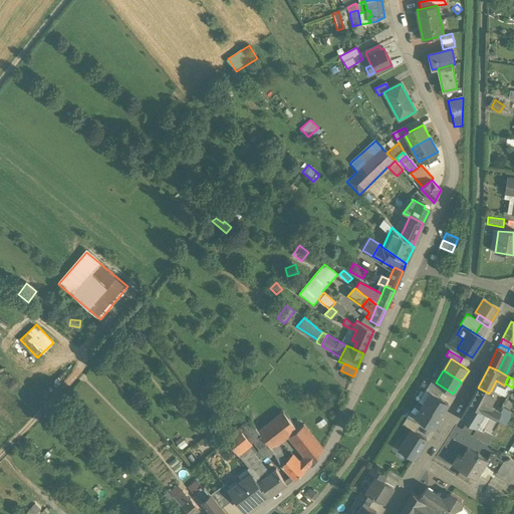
[(433,380),(430,386),(442,394),(445,389),(436,382),(433,380)]
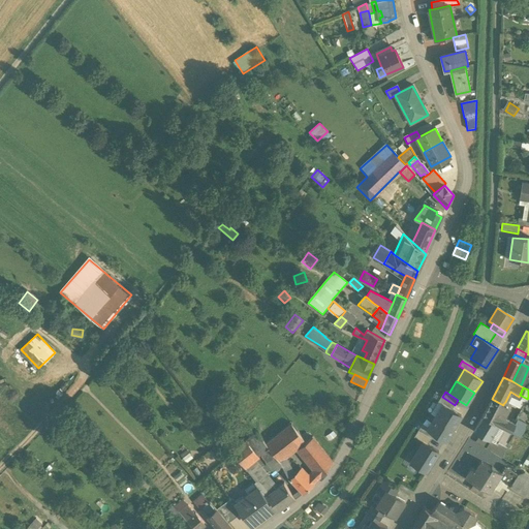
[(519,397),(510,392),(505,402),(517,407),(521,409),(527,399),(520,395),(519,397)]
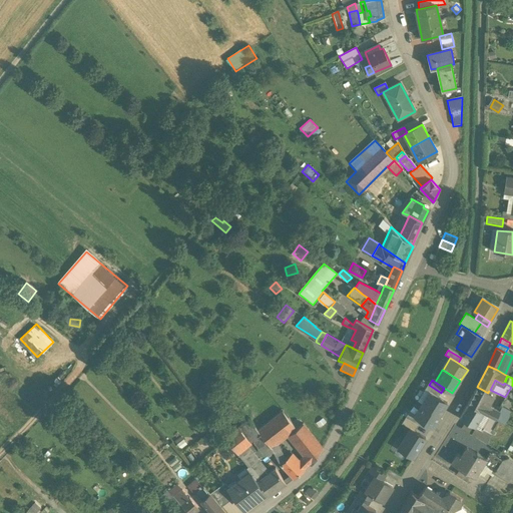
[(431,393),(438,398),(441,393),(429,385),(425,390),(431,393)]
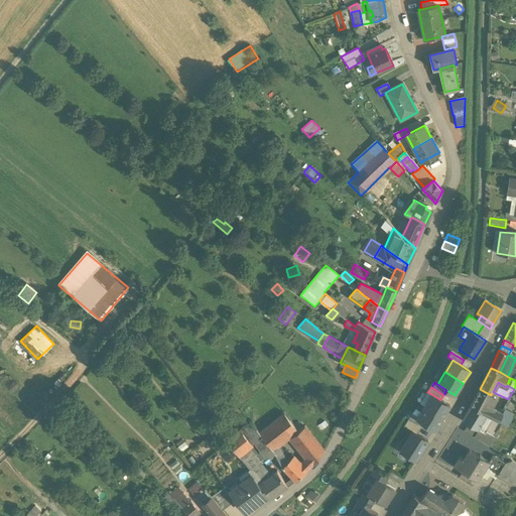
[(491,395),(480,389),(471,406),(487,415),(498,421),(502,414),(501,414),(497,412),(493,409),(491,406),(495,398),(494,395),(491,394),(491,395)]
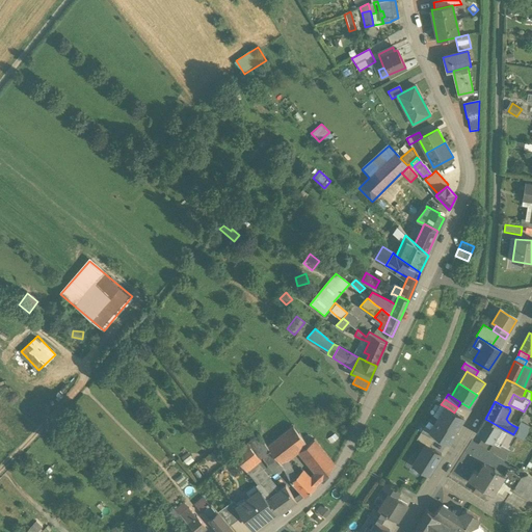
[(512,425),(520,409),(508,404),(506,406),(509,407),(510,410),(506,419),(508,422),(512,425)]
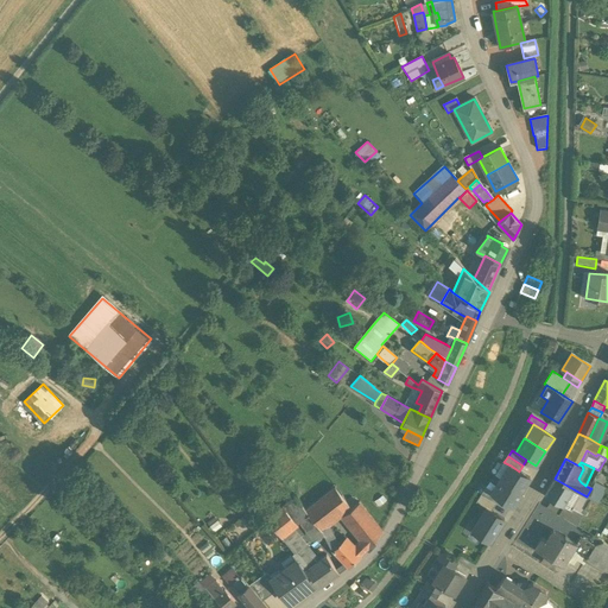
[(501,479),(521,492),(531,479),(519,472),(511,466),(501,479)]
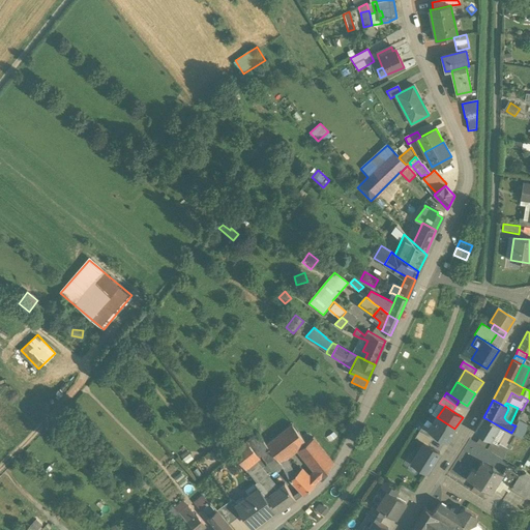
[(529,421),(520,416),(516,425),(511,433),(523,439),(529,425),(529,421)]
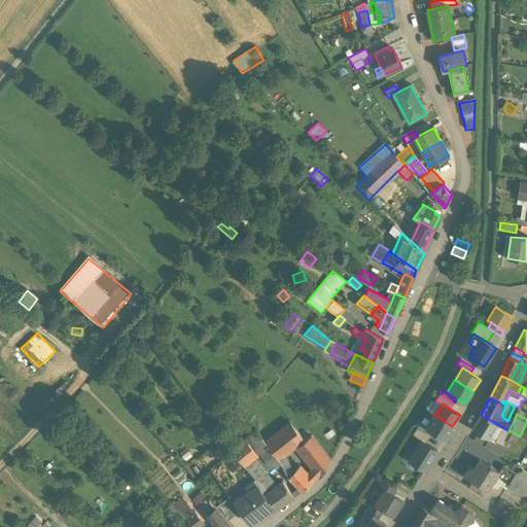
[(434,415),(427,427),(433,431),(445,438),(452,426),(434,415)]
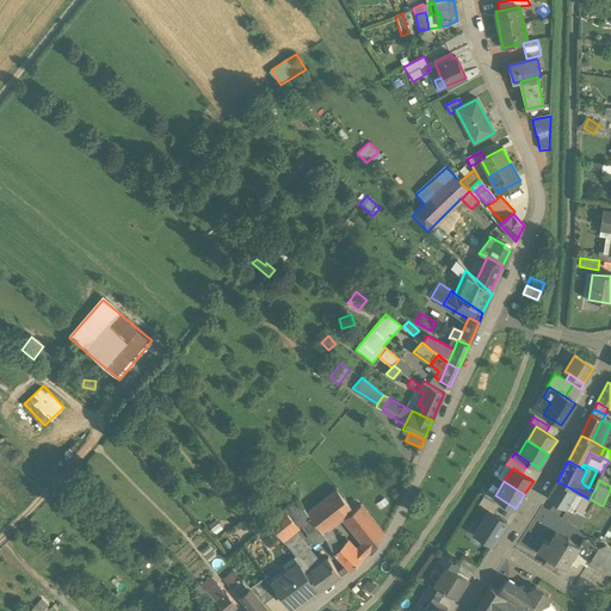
[(576,492),(557,481),(547,498),(555,503),(566,510),(576,492)]
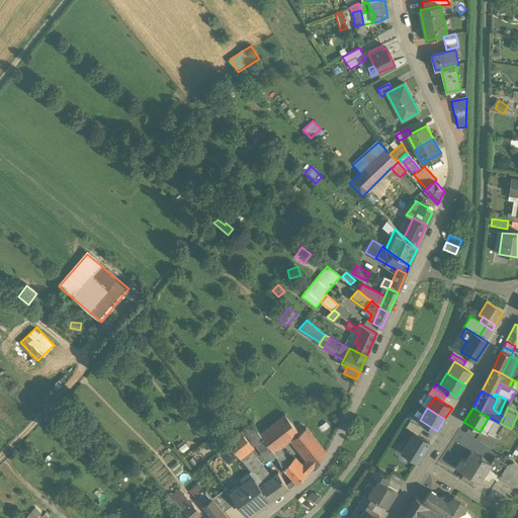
[(285,415),(260,434),(263,437),(271,447),(275,452),(277,456),(283,468),(288,463),(280,449),(279,447),(298,431),(285,415)]
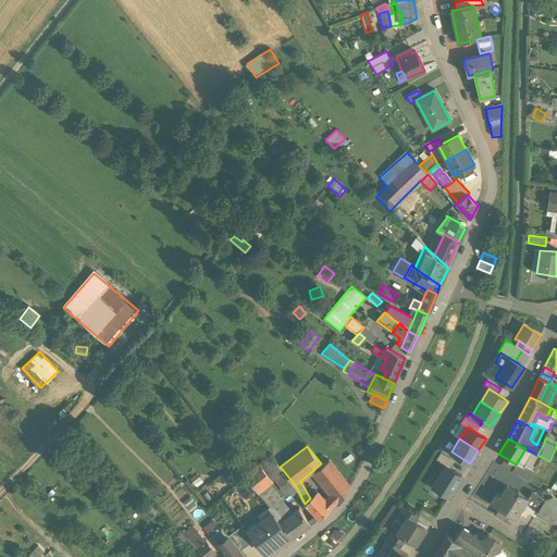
[(445,448),(441,454),(455,462),(458,456),(452,452),(445,448)]
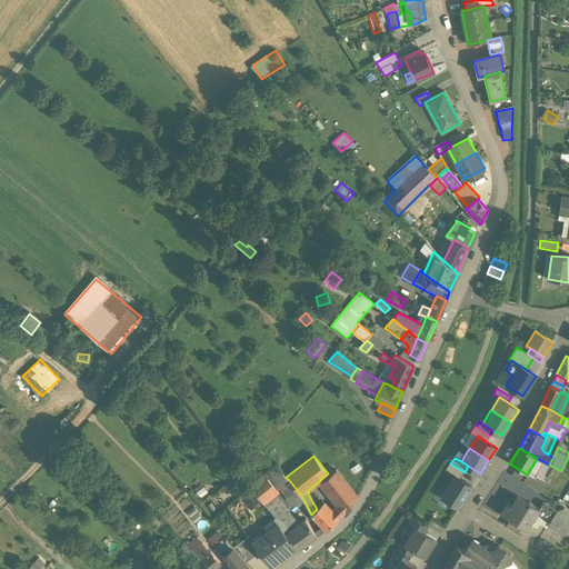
[(456,476),(460,479),(465,472),(450,463),(447,470),(456,476)]
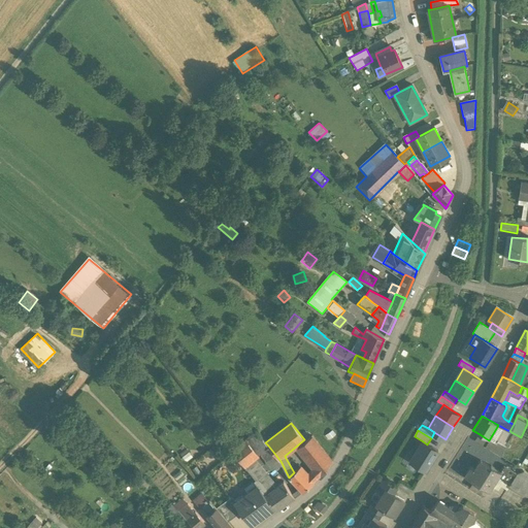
[(256,431),(245,440),(257,455),(268,446),(265,442),(256,431)]
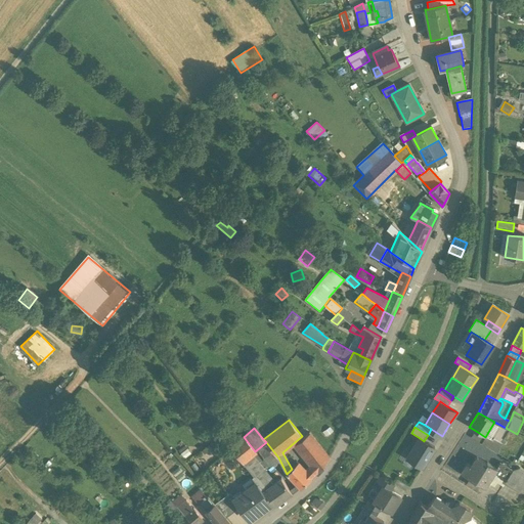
[(330,457),(309,433),(295,444),(311,465),(317,472),(324,465),(330,457)]
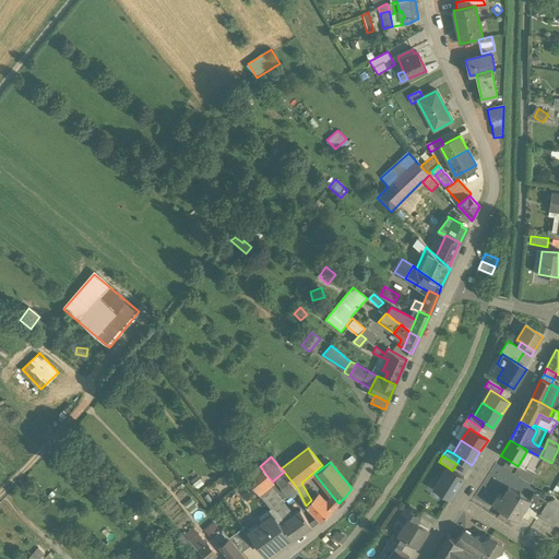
[(516,468),(506,462),(502,468),(513,475),(515,472),(516,468)]
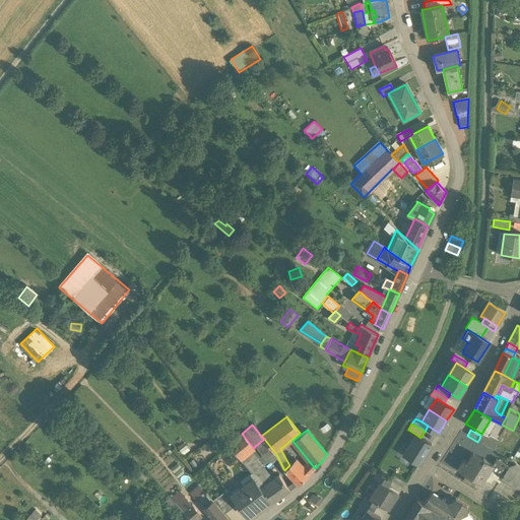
[(253,448),(242,434),(229,444),(240,458),(249,451),(253,448)]
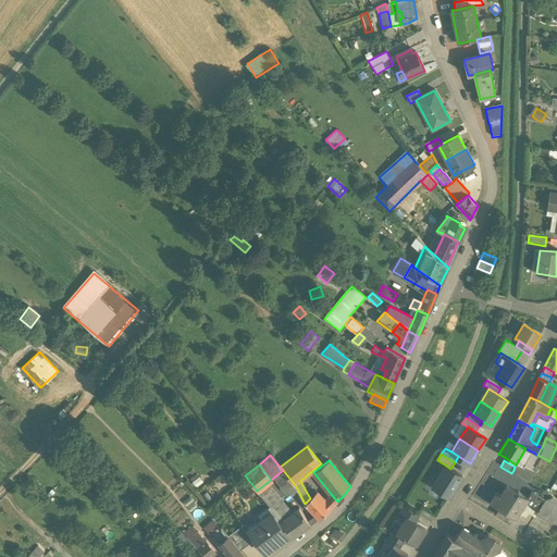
[(450,469),(446,466),(433,486),(449,497),(462,477),(450,469)]
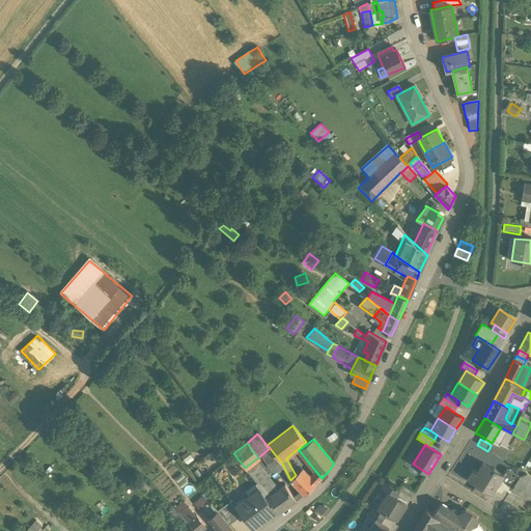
[(500,447),(497,445),(493,452),(503,459),(509,450),(501,446),(500,447)]
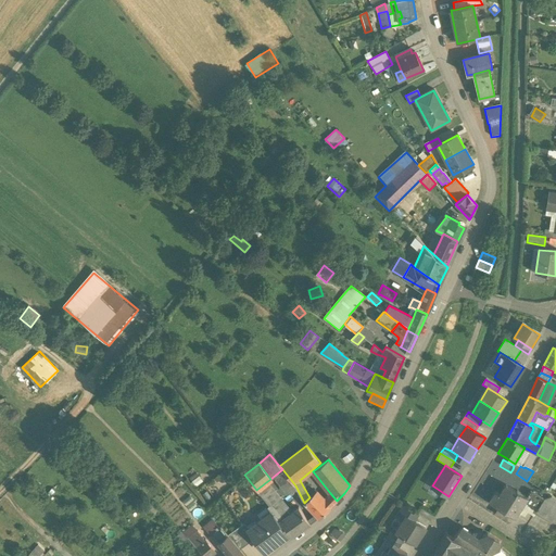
[(199,477),(193,481),(197,487),(203,481),(199,477)]
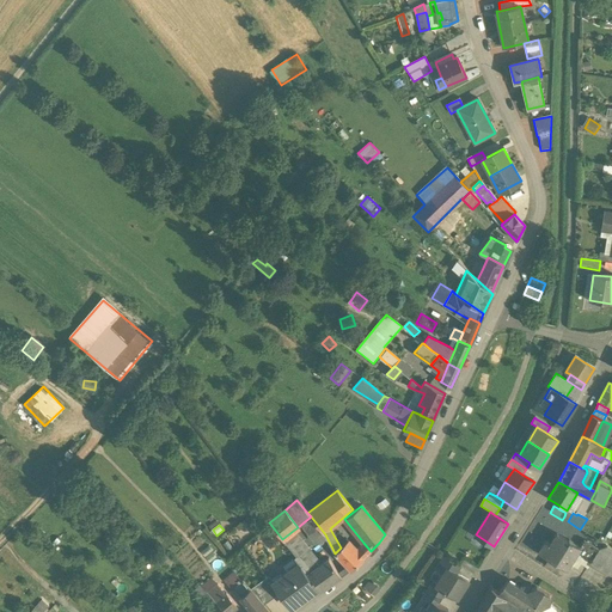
[(325,534),(320,528),(314,533),(320,544),(328,539),(325,534)]
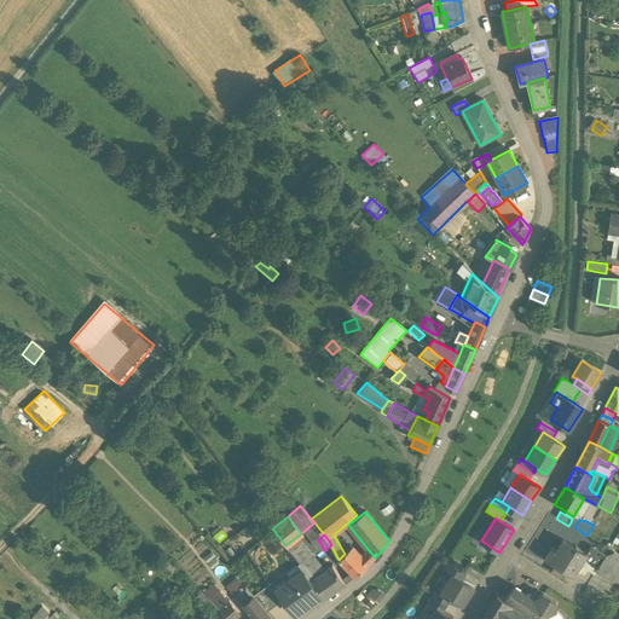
[(311,555),(296,537),(285,545),(300,563),(308,557),(311,555)]
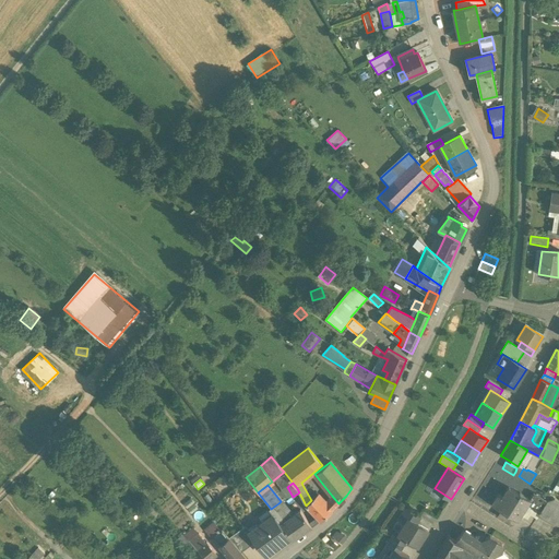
[(519,495),(509,488),(502,498),(498,496),(492,504),(501,511),(516,520),(518,521),(526,506),(531,500),(530,500),(520,494),(519,495)]
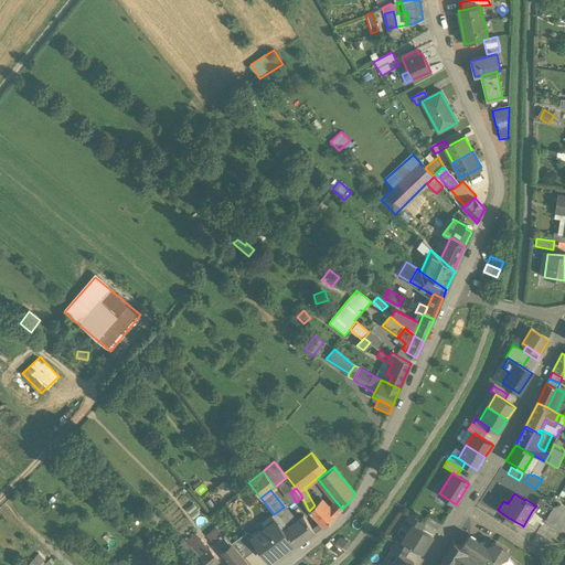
[(546,504),(539,499),(535,505),(536,505),(532,511),(540,515),(546,504)]
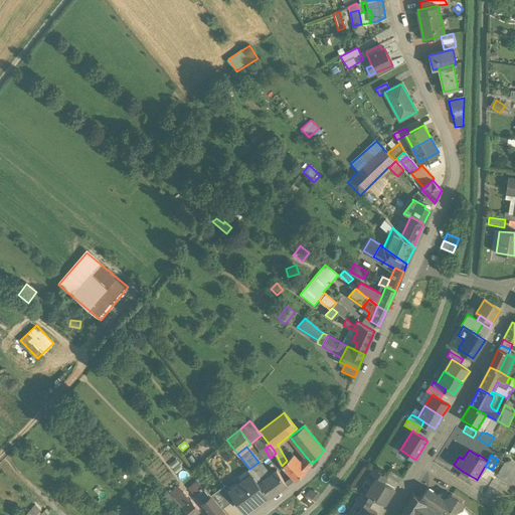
[(300,463),(292,456),(287,461),(282,466),(281,466),(295,481),(306,470),(312,464),(306,457),(300,463)]
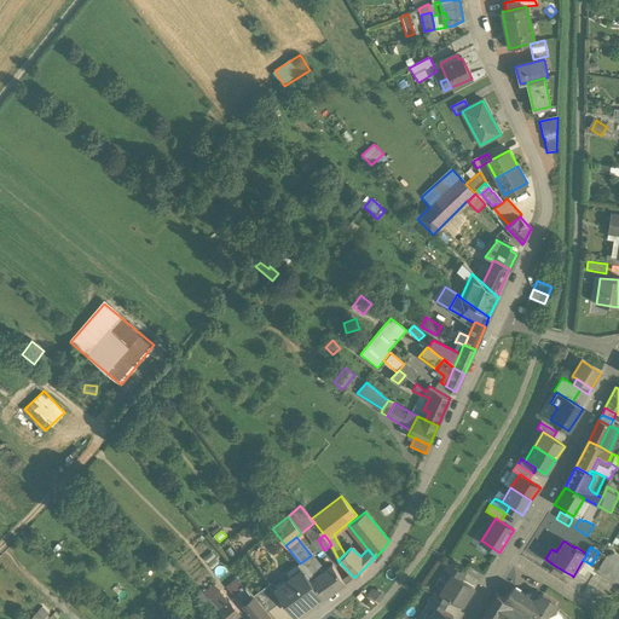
[(591,565),(590,566),(597,571),(606,557),(599,553),(591,565)]
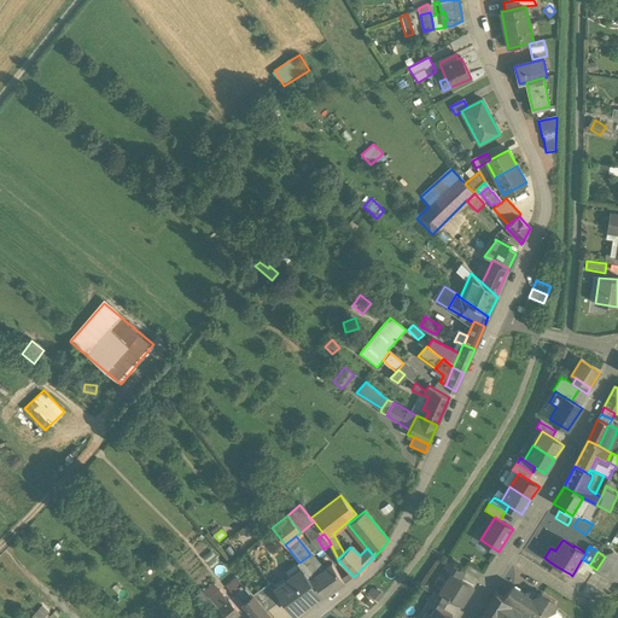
[(617,558),(612,554),(605,557),(596,570),(613,581),(617,571),(617,558)]
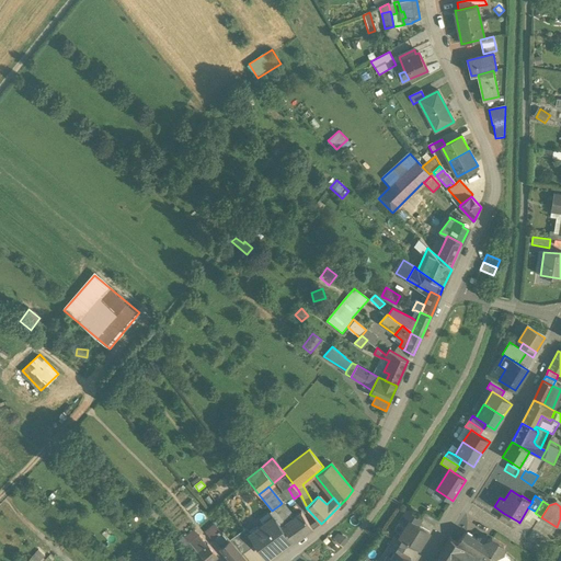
[(151,504),(141,513),(147,519),(157,511),(151,504)]
